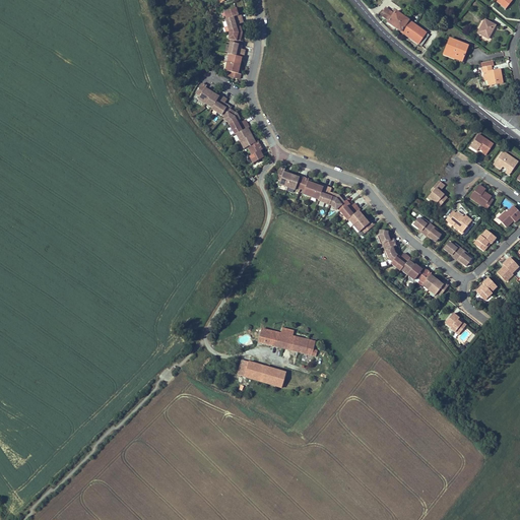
[(238,15),(236,8),(224,12),(226,19),(233,17),(234,21),(242,18),(241,14),(238,15)]
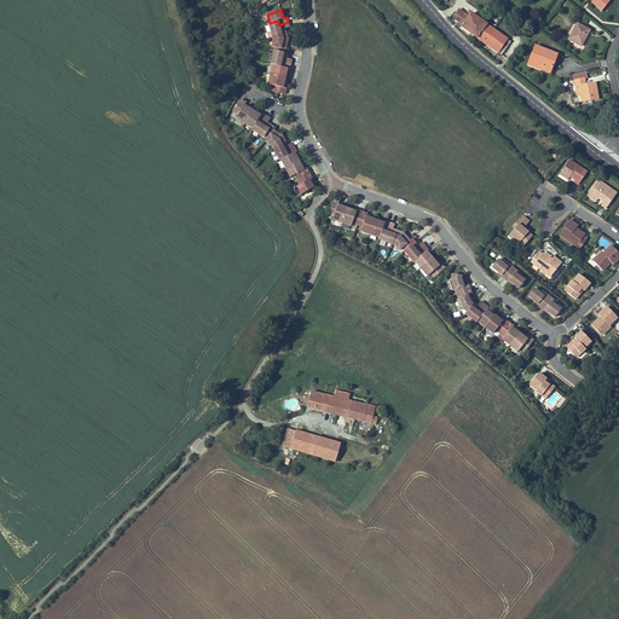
[(507,39),(470,13),(468,16),(458,10),(453,17),(463,24),(461,27),(498,52),(507,39)]
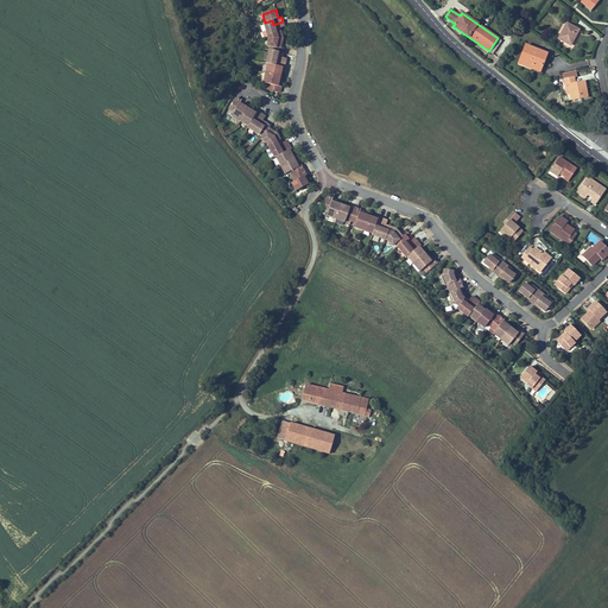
[(283,21),(273,25),(272,20),(265,23),(264,23),(268,36),(277,33),(276,32),(278,32),(277,29),(284,26),(283,21)]
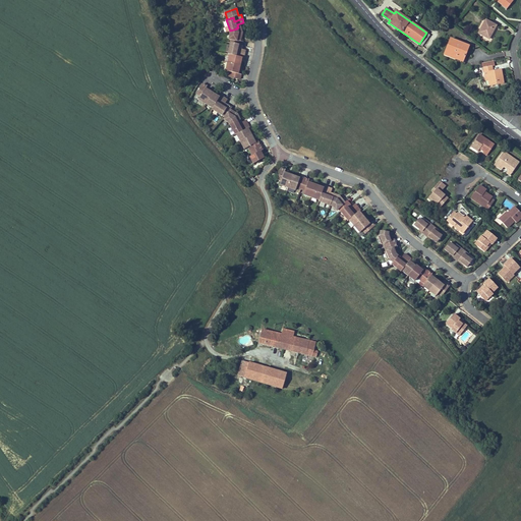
[(478,33),(488,39),(497,25),(485,19),(478,33)]
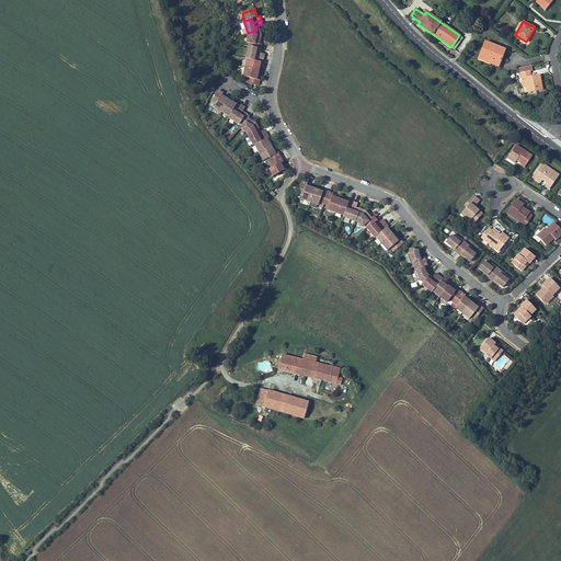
[(258,44),(261,34),(259,29),(256,30),(254,30),(255,31),(248,33),(248,36),(247,42),(250,42),(249,46),(258,48),(261,49),(262,45),(258,44)]
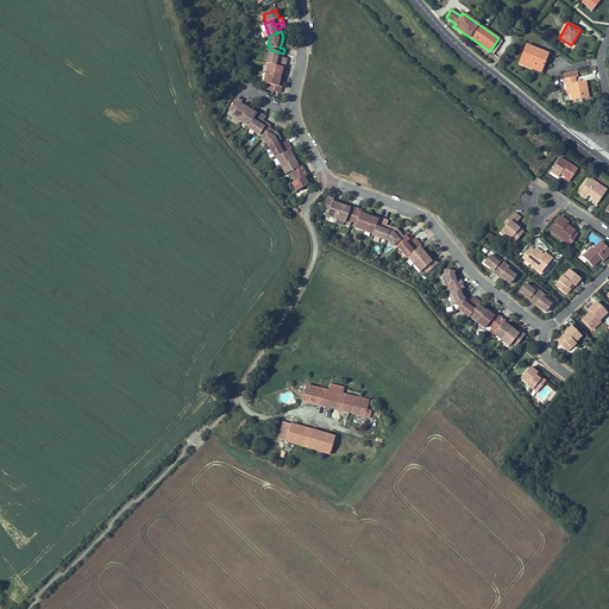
[(502,42),(498,38),(490,51),(494,54),(502,42)]
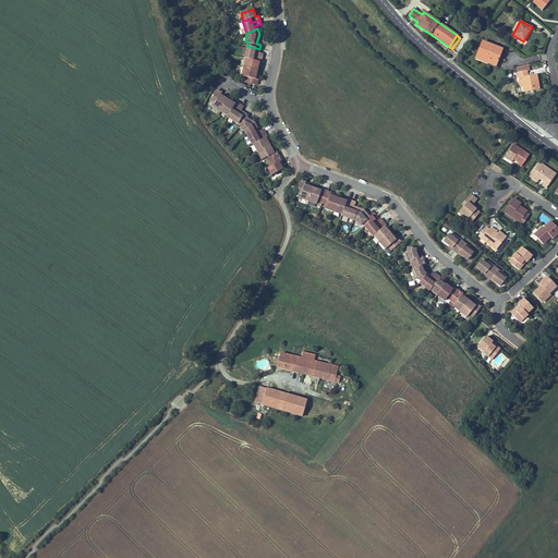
[(476,58),(483,61),(484,58),(497,63),(502,49),(483,41),(476,58)]
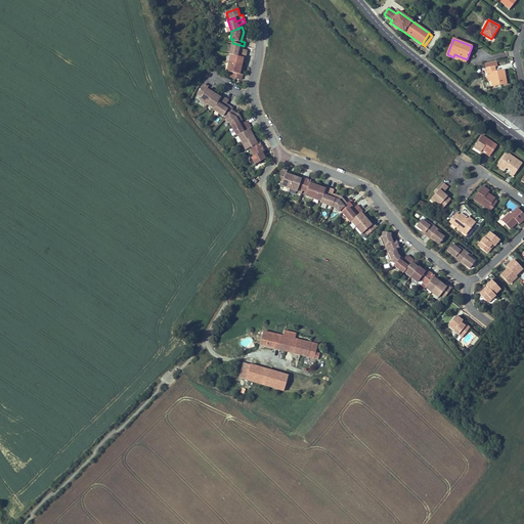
[(241,49),(241,47),(241,45),(232,43),(229,54),(231,55),(236,56),(237,53),(237,52),(246,54),(247,50),(241,49)]
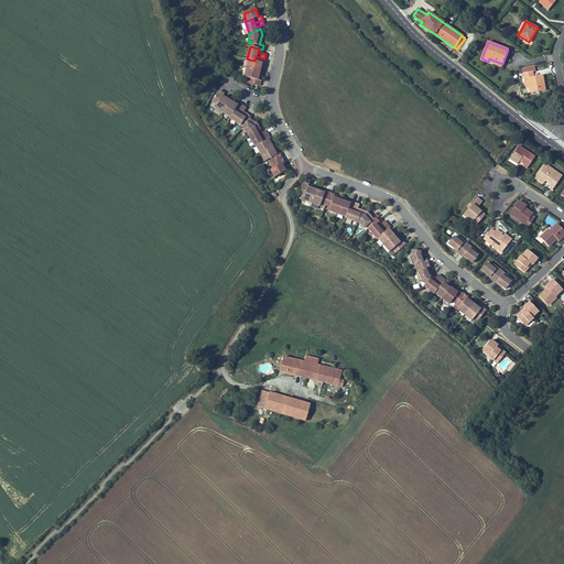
[(264,58),(256,56),(256,57),(255,61),(249,60),(247,67),(259,71),(260,62),(263,63),(264,58)]
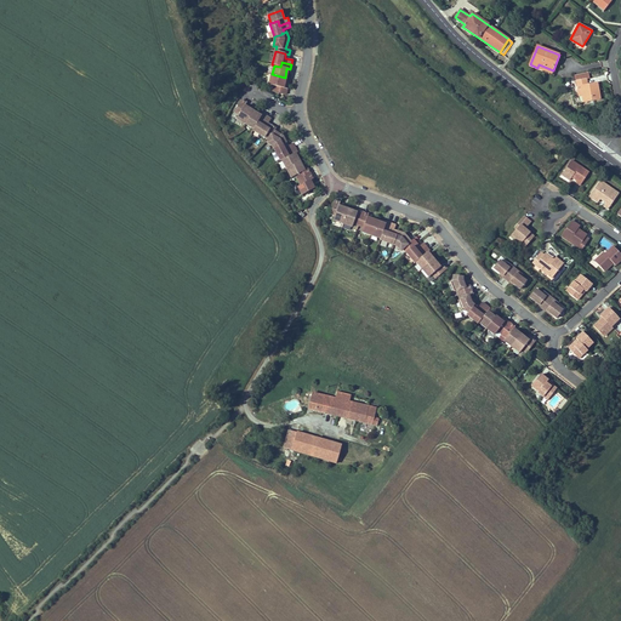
[(285,78),(272,74),(269,85),(274,86),(273,91),(286,95),(288,89),(284,87),(285,83),(283,81),(283,80),(284,80),(285,78)]
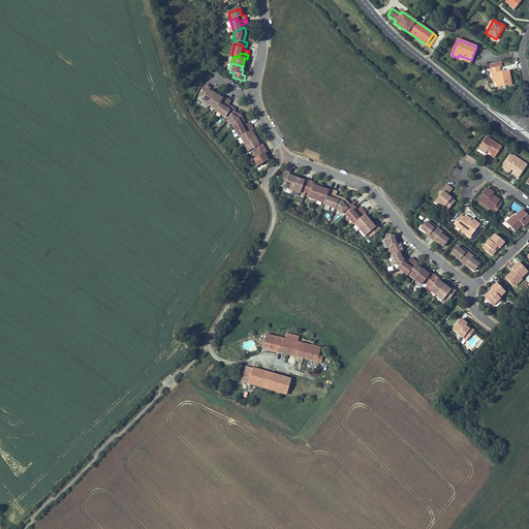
[(497,87),(511,85),(509,70),(500,71),(500,67),(491,69),(493,82),(496,82),(497,87)]
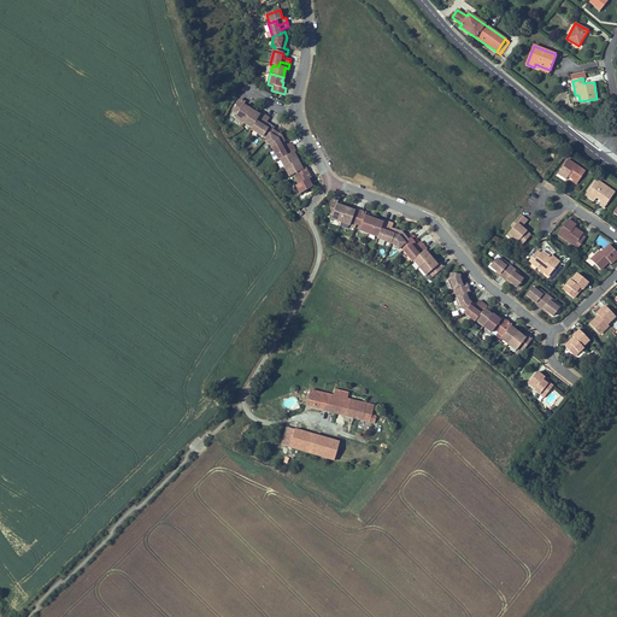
[(248,111),(246,110),(248,109),(244,105),(245,103),(240,99),(233,111),(238,113),(235,118),(245,123),(251,112),(248,110),(248,111)]
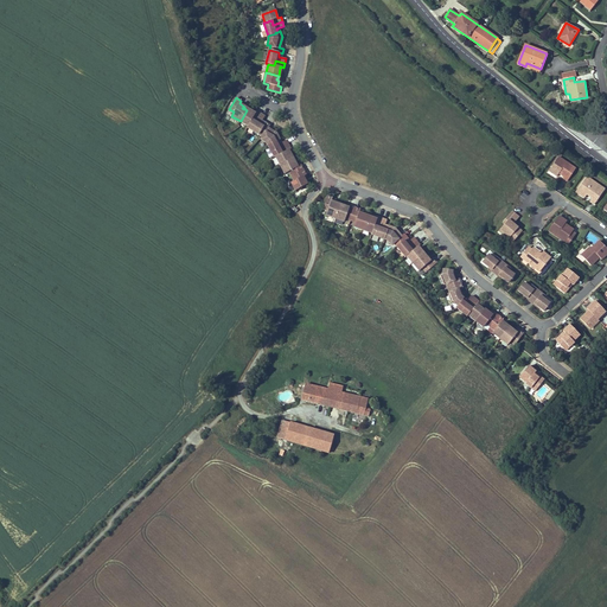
[(255,114),(247,110),(241,121),(248,126),(251,120),(256,122),(261,114),(256,112),(255,114)]
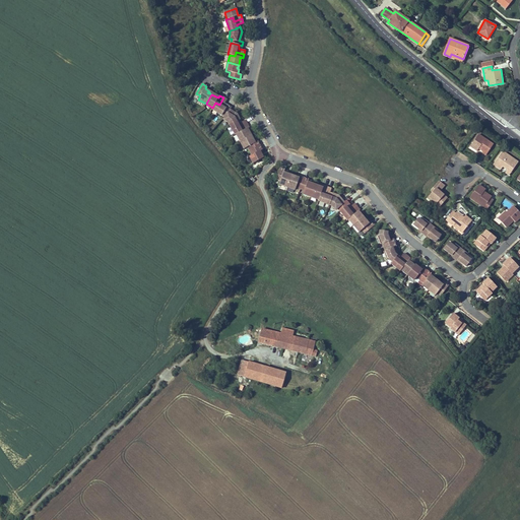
[(223,106),(226,100),(223,98),(219,105),(215,103),(212,108),(212,109),(221,115),(226,108),(223,106)]
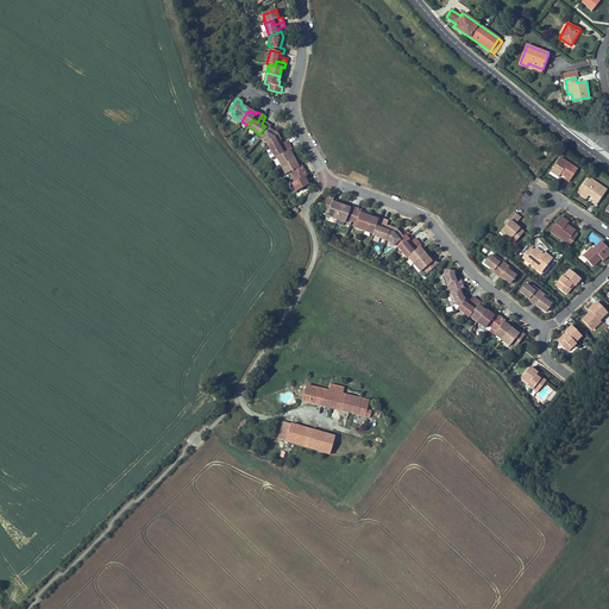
[(278,136),(269,130),(271,126),(267,124),(265,126),(259,135),(264,137),(262,139),(268,143),(269,145),(276,142),(277,143),(278,142),(281,140),(278,136)]
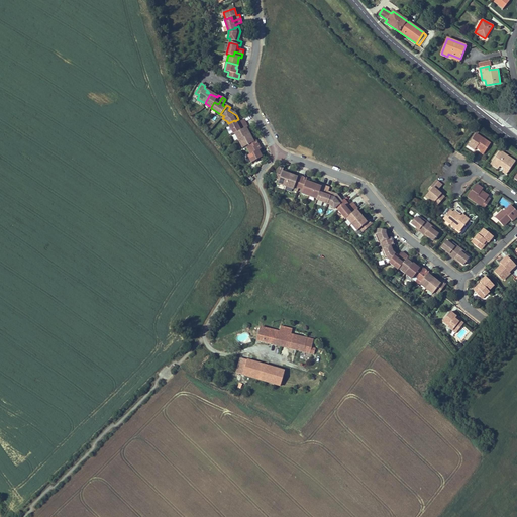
[(243,119),(238,122),(236,120),(235,121),(234,120),(228,123),(233,134),(235,133),(240,130),(238,127),(245,123),(243,119)]
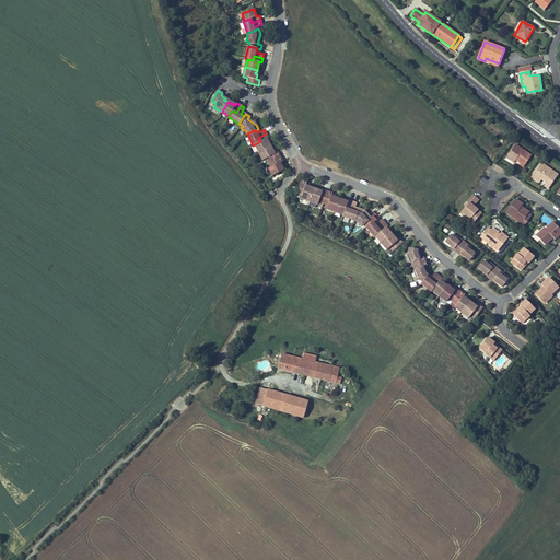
[(269,146),(266,139),(268,138),(266,133),(258,138),(260,141),(255,144),(258,152),(269,146)]
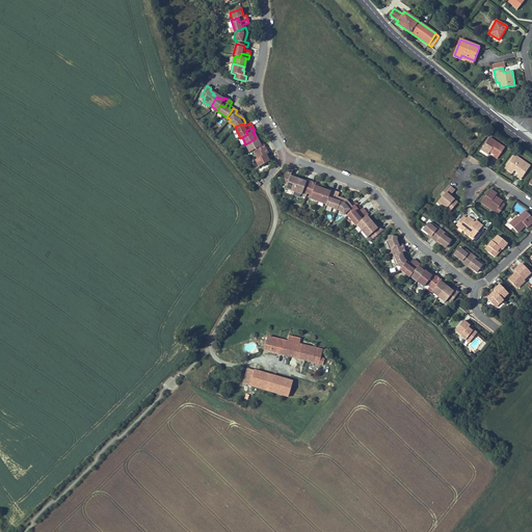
[(261,145),(259,142),(257,143),(256,141),(257,141),(256,138),(245,144),(249,152),(254,151),(256,154),(266,149),(264,144),(261,145)]
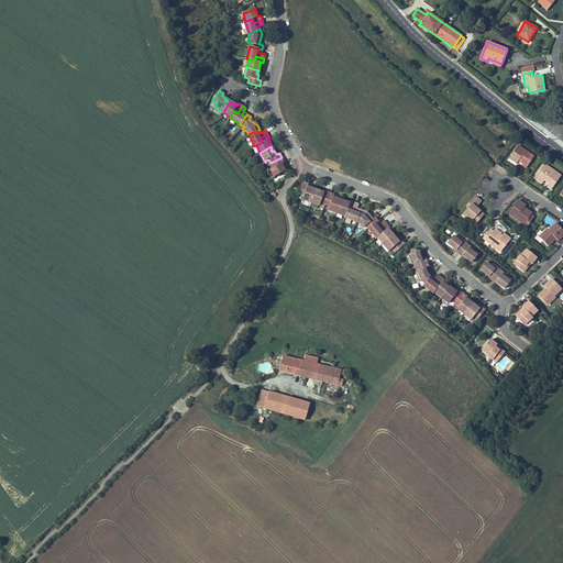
[(517,164),(518,162),(519,159),(525,163),(523,165),(522,166),(527,168),(533,157),(518,146),(509,158),(517,164)]
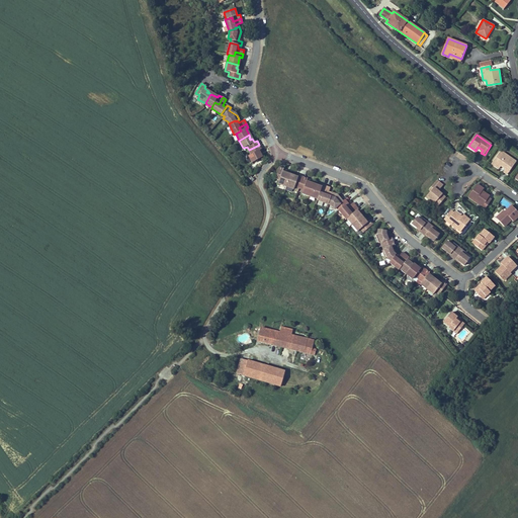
[(261,149),(259,145),(249,150),(251,155),(249,156),(252,163),(262,157),(259,151),(261,149)]
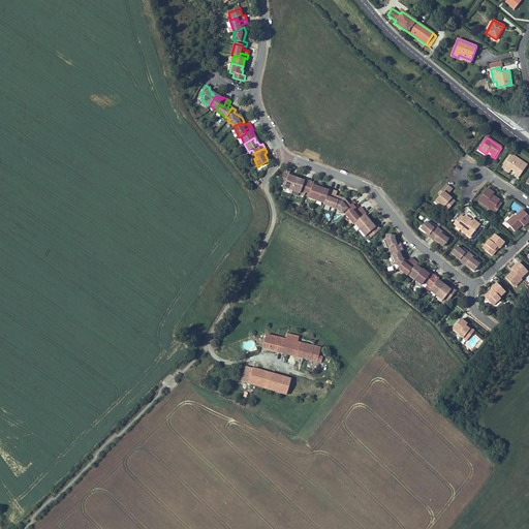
[(518,178),(527,165),(510,154),(502,167),(509,173),(511,169),(517,173),(515,176),(518,178)]
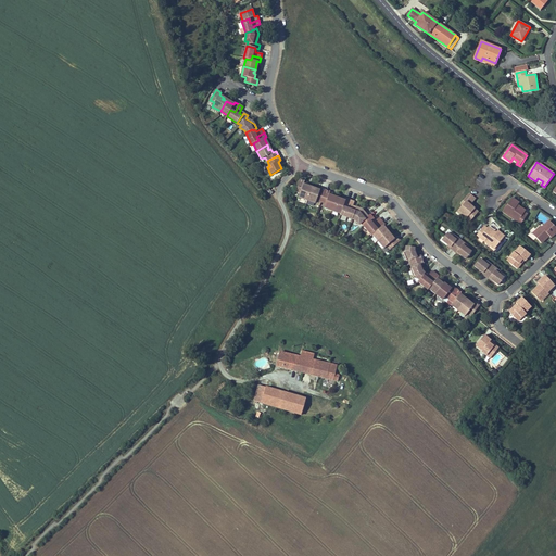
[(307,200),(312,188),(310,188),(308,189),(307,188),(308,186),(303,185),(304,181),(300,179),(295,191),(300,192),(300,196),(304,197),(303,199),(307,200)]
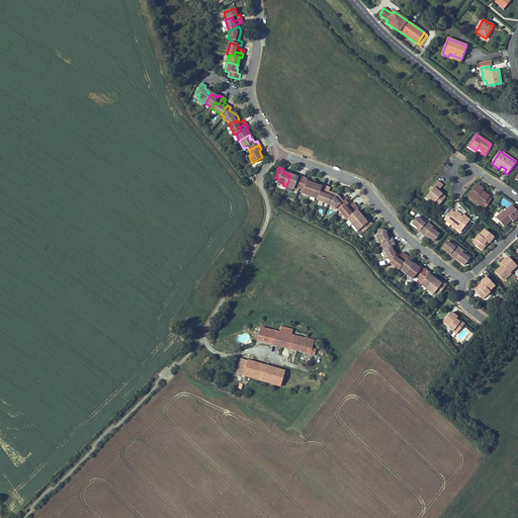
[(297,178),(290,175),(286,186),(293,189),(294,186),(299,188),(303,177),(298,175),(297,178)]
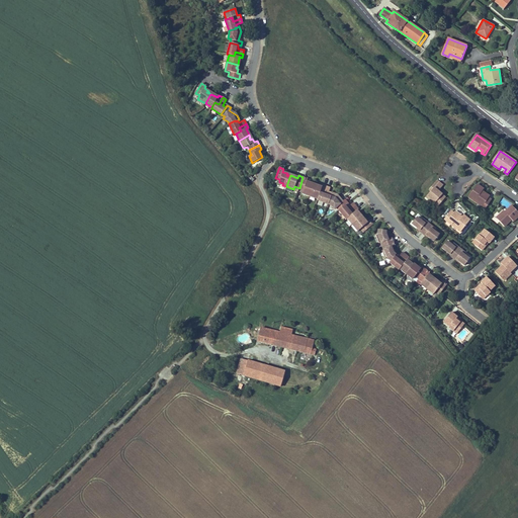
[(308,179),(303,177),(299,188),(304,189),(303,192),(307,193),(307,194),(311,196),(315,185),(312,184),(312,186),(310,185),(311,183),(307,181),(308,179)]
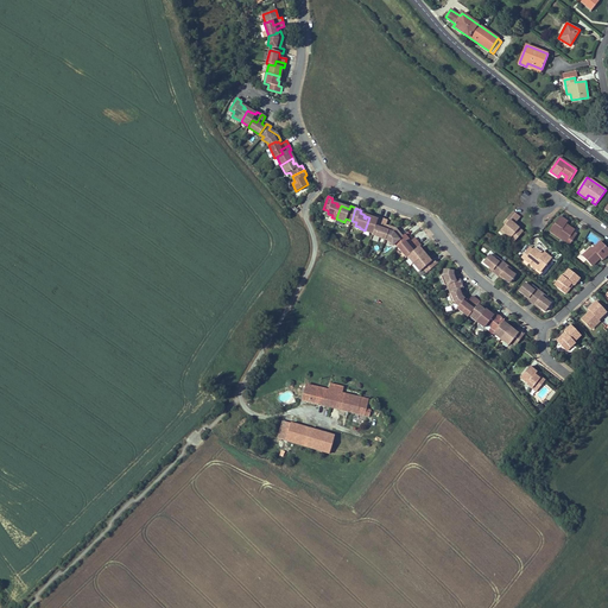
[(513,242),(523,232),(518,228),(518,229),(515,228),(517,227),(514,225),(520,217),(513,211),(507,219),(508,221),(501,229),(506,234),(505,235),(513,242)]
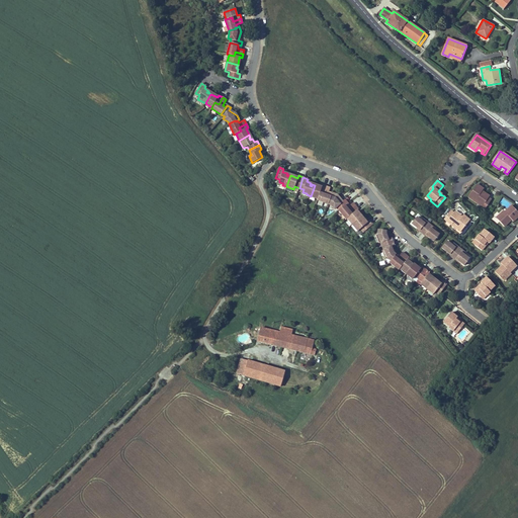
[(484,189),(477,184),(468,196),(479,204),(481,202),(484,204),(482,206),(486,208),(492,200),(489,198),(490,196),(484,192),(483,194),(481,193),(482,191),(484,189)]
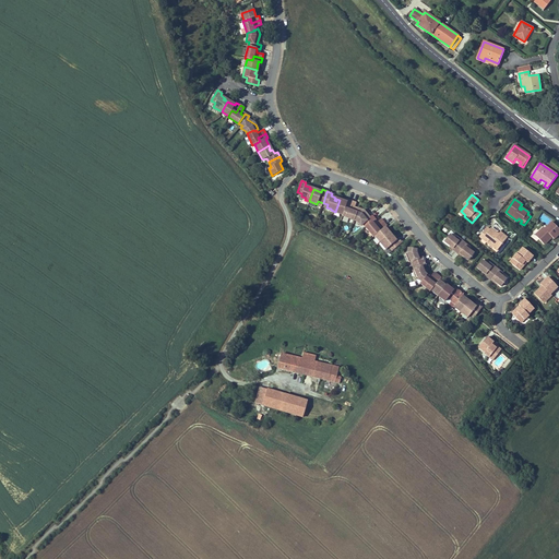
[(340,200),(335,212),(343,214),(345,209),(349,210),(352,201),(347,200),(346,203),(340,200)]
